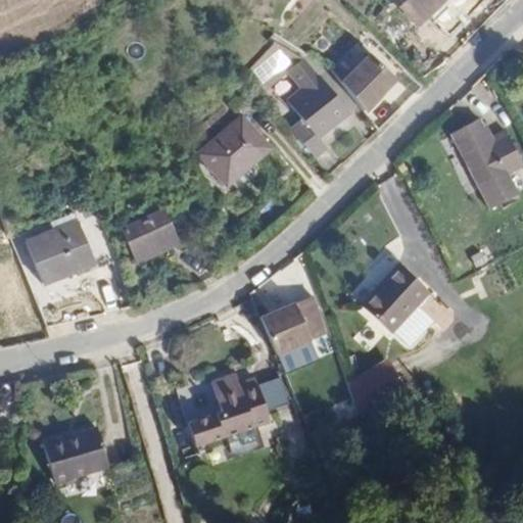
[(396,0),(417,19),(435,0),(396,0)]
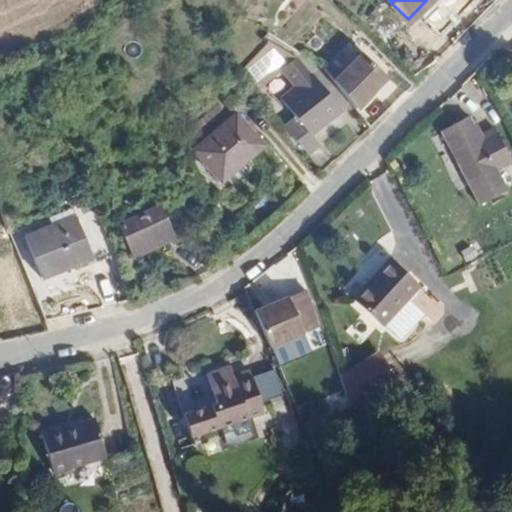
[(271,40),(261,48),(278,71),(283,67),(297,85),(282,97),(297,116),(286,125),(307,152),(318,142),(311,133),(341,109),(300,57),(271,40)]
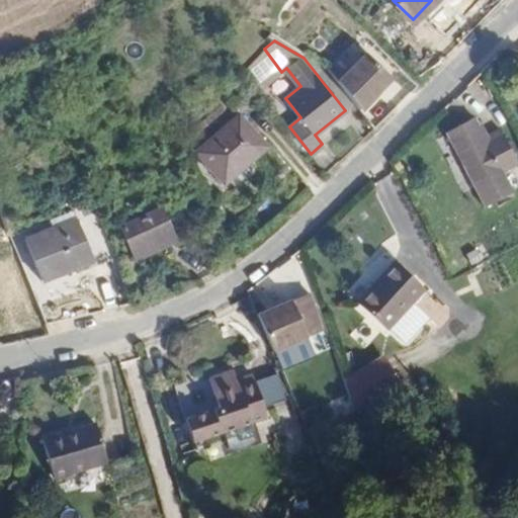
[(281,72),(264,49),(243,65),(261,88),(281,72)]
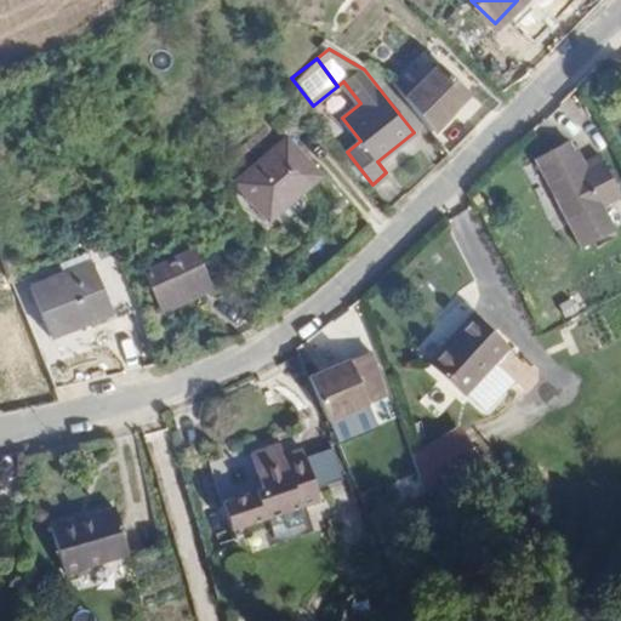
[(443,67),(404,98),(431,132),(472,100),(443,67)]
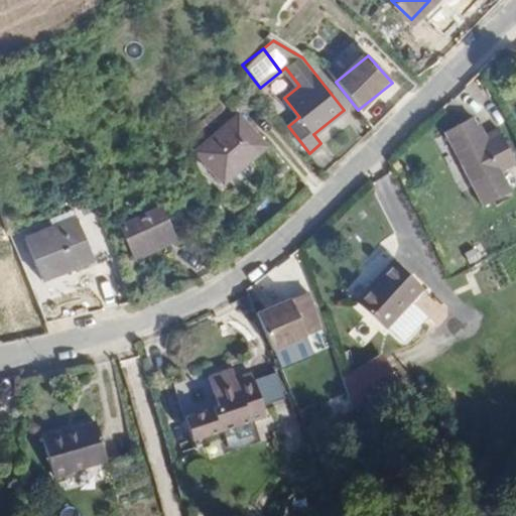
[(474,116),(446,129),(473,189),(515,168),(515,164),(499,132),(485,138),(474,116)]
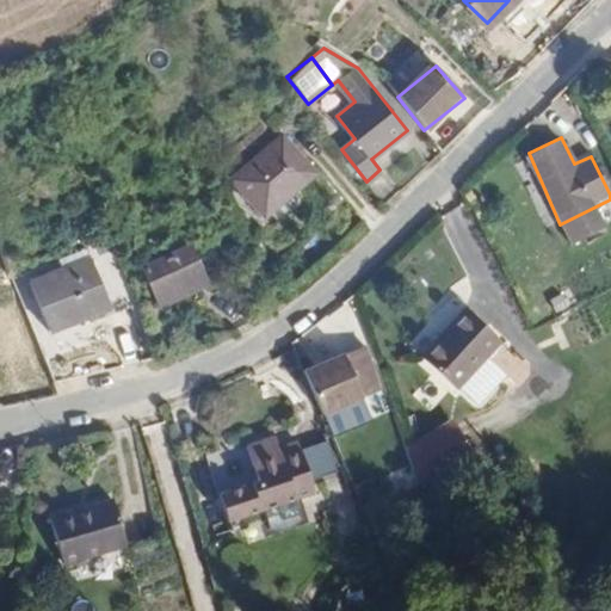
[(281,143),(234,187),(265,222),(314,176),(281,143)]
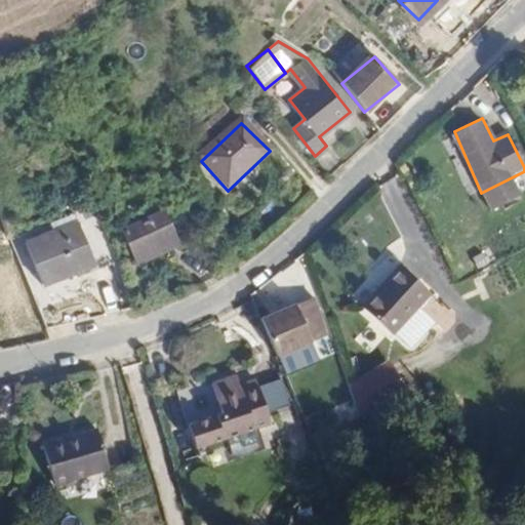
[(154,214),(114,232),(132,266),(170,247),(154,214)]
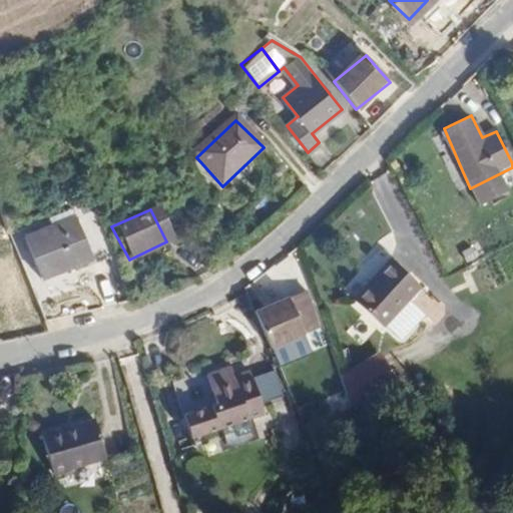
[(111,252),(95,212),(19,243),(33,284),(111,252)]
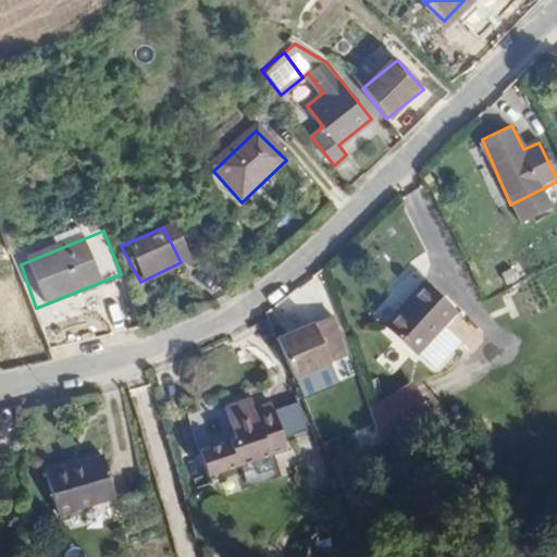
[(369,312),(380,322),(422,276),(411,267),(369,312)]
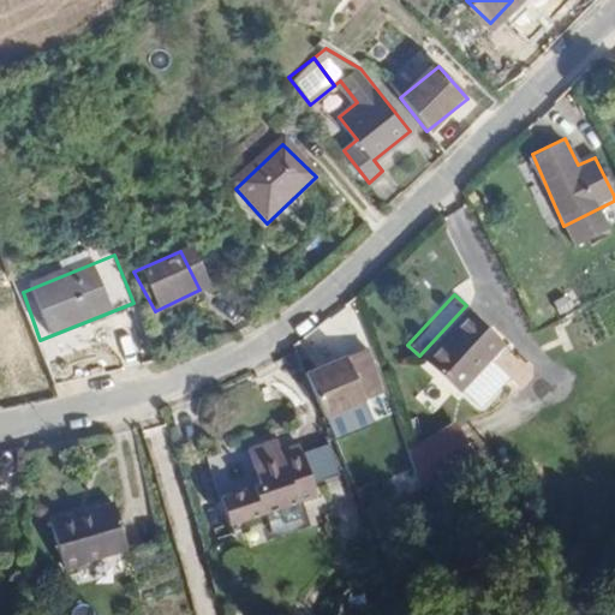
[(0,327),(22,318),(17,308),(0,314),(0,327)]
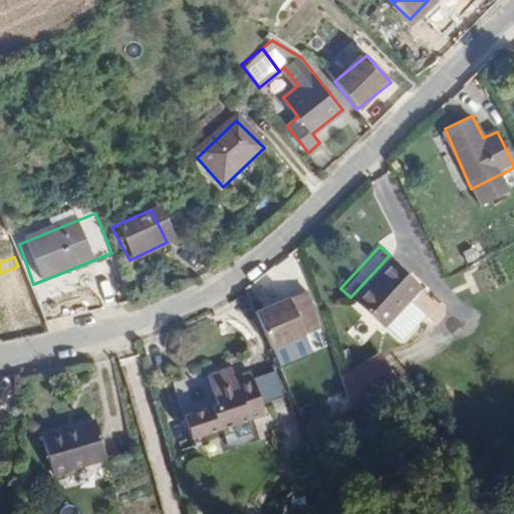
[(393,262),(351,304),(380,330),(421,288),(393,262)]
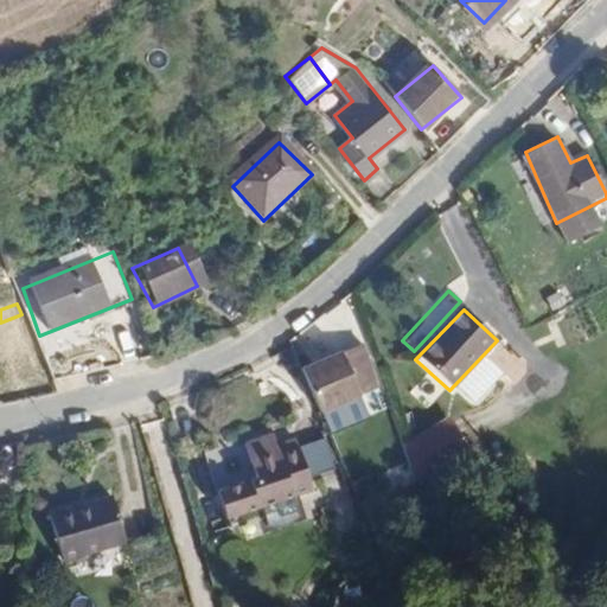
[(0,356),(33,344),(21,314),(0,323),(0,356)]
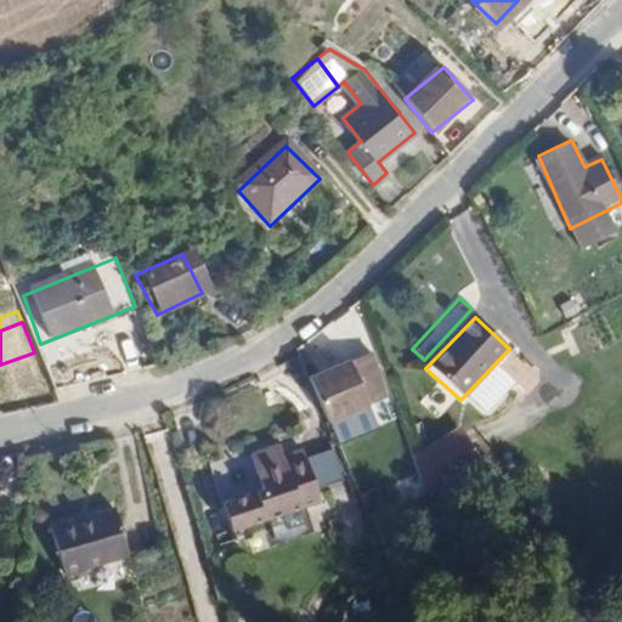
[(341,363),(301,383),(322,425),(361,405),(341,363)]
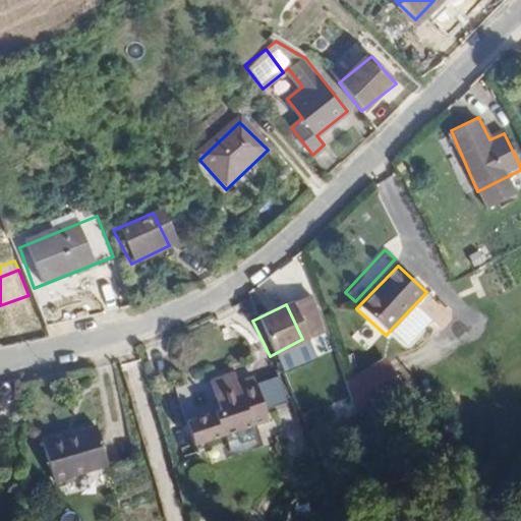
[(385,357),(344,381),(360,407),(401,384),(385,357)]
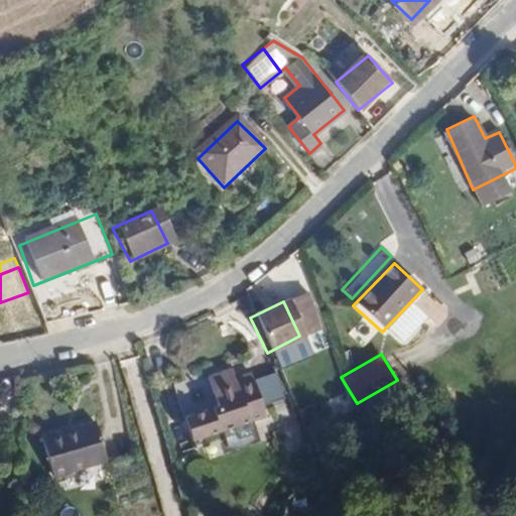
[(220,407),(186,417),(194,440),(225,430),(230,447),(259,439),(253,421),(270,415),(257,377),(241,381),(237,365),(210,374),(220,407)]
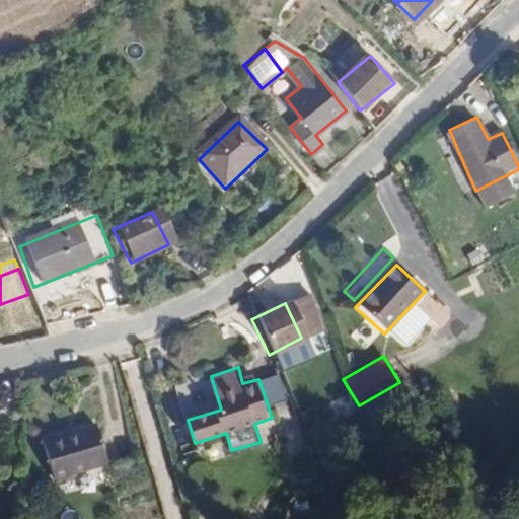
[(94,419),(41,434),(55,473),(106,457),(94,419)]
